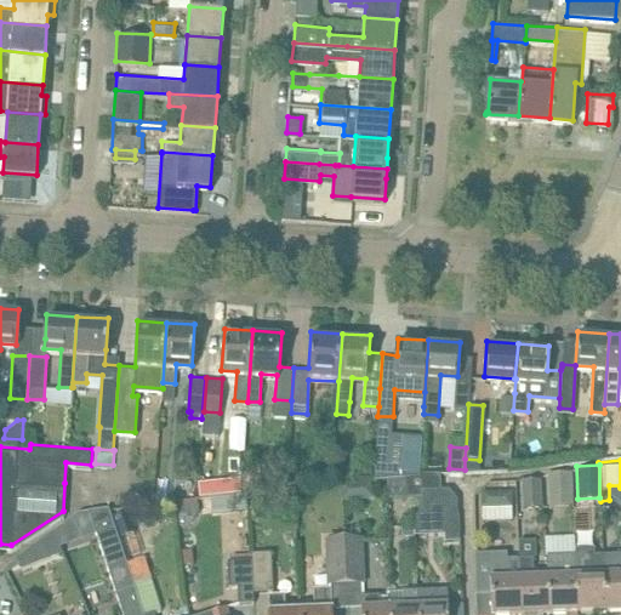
[(258,467),(244,470),(245,483),(261,480),(258,467)]
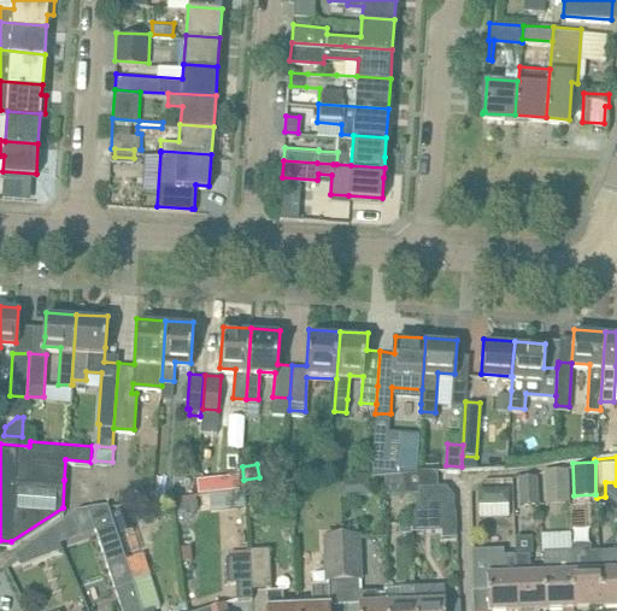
[(412,507),(412,527),(412,536),(423,535),(423,523),(427,523),(427,510),(454,509),(454,492),(446,482),(438,482),(438,466),(435,466),(418,465),(418,469),(418,481),(417,481),(418,504),(412,507)]
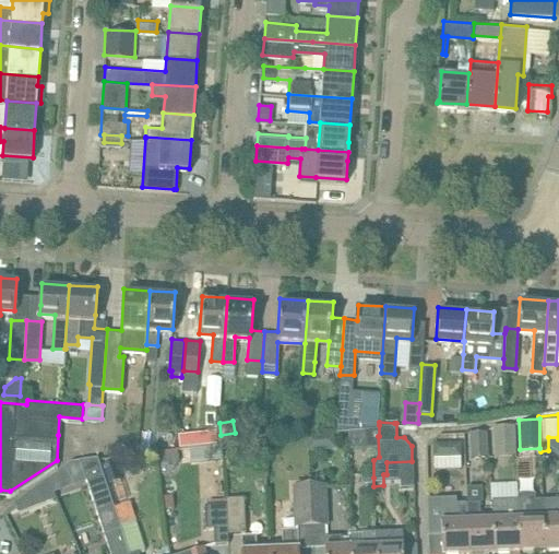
[(514,422),(492,422),(494,452),(515,452),(514,422)]
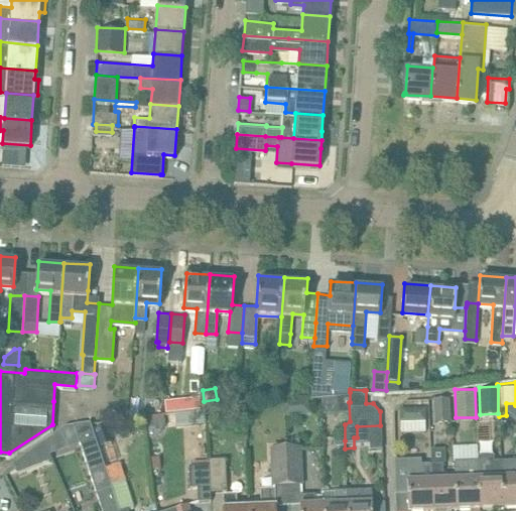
[(350,402),(350,392),(337,393),(323,394),(321,410),(343,409),(343,420),(340,420),(341,440),(345,440),(345,424),(350,421),(349,402),(350,402)]
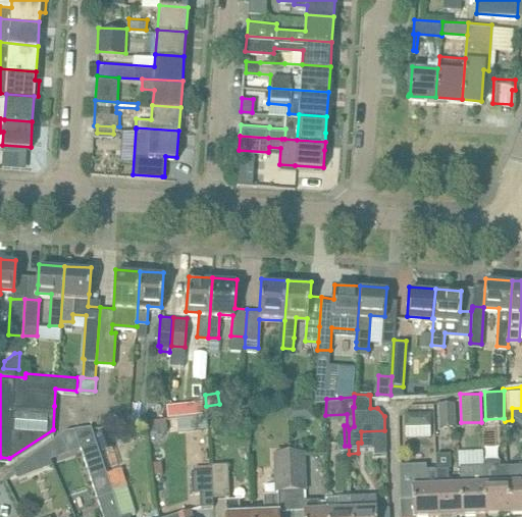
[(202,399),(187,401),(188,412),(203,411),(202,399)]
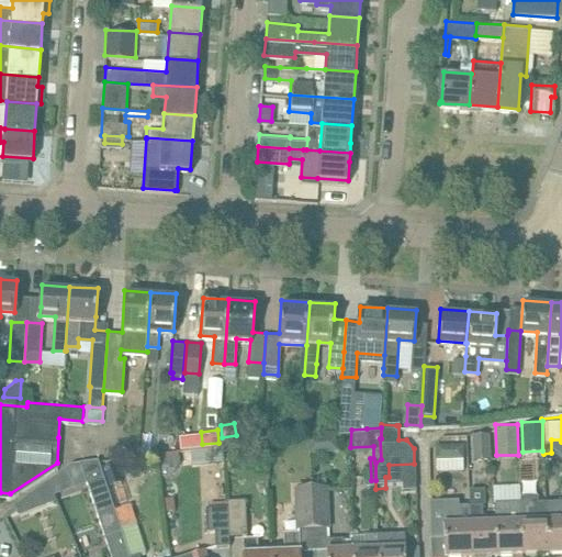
[(336,430),(307,433),(310,449),(337,446),(336,430)]
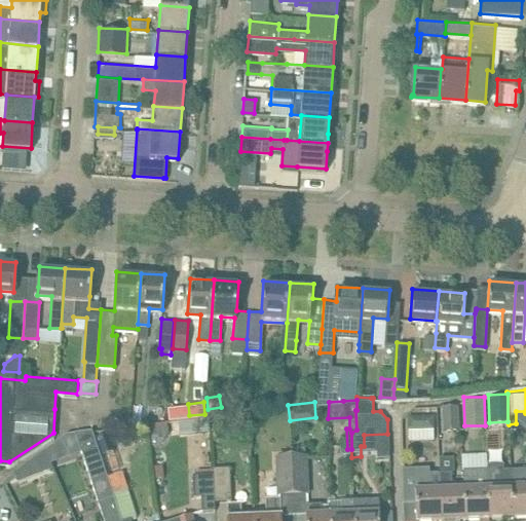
[(457,403),(442,404),(443,428),(459,426),(457,403)]
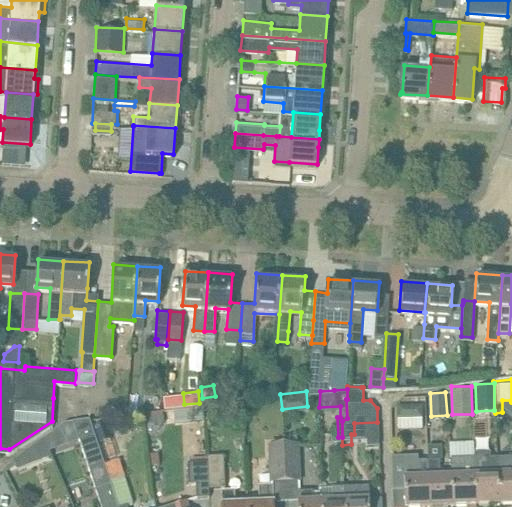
[(424,416),(424,401),(396,402),(396,417),(424,416)]
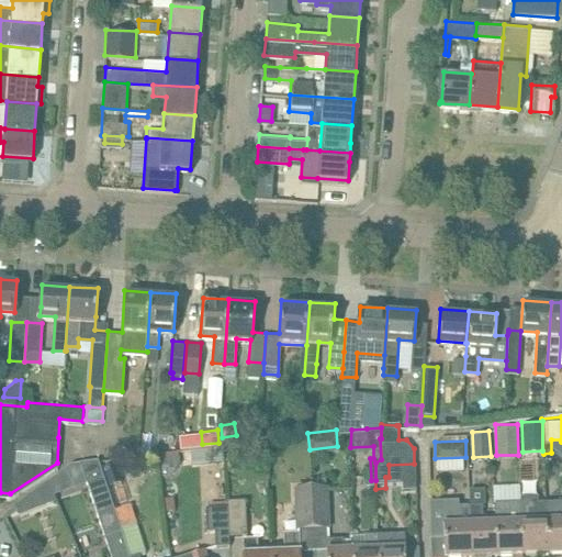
[(223,443),(205,445),(205,459),(224,457),(223,443)]
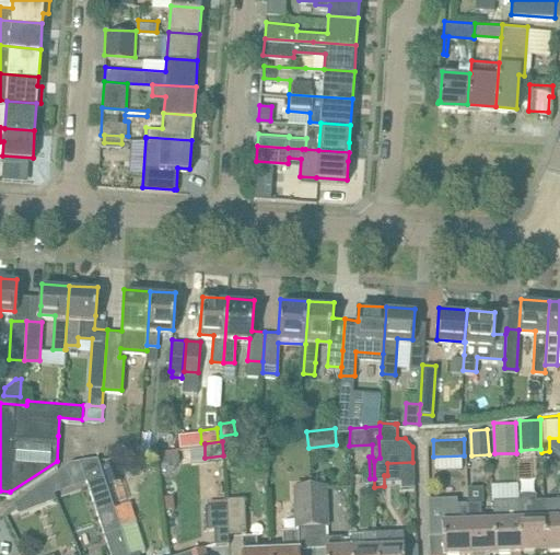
[(179,450),(160,452),(162,472),(171,471),(181,458),(179,450)]
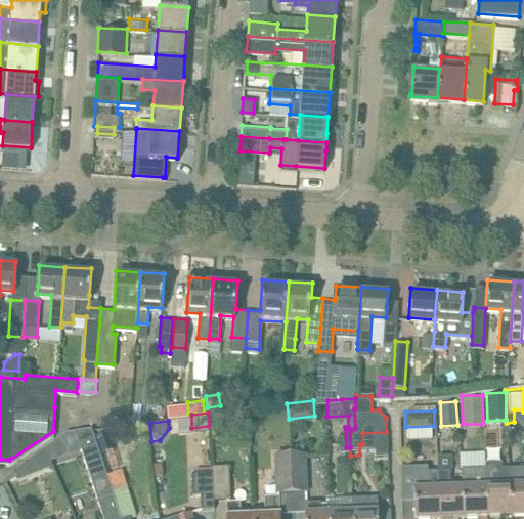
[(106,424),(93,425),(98,443),(113,441),(106,424)]
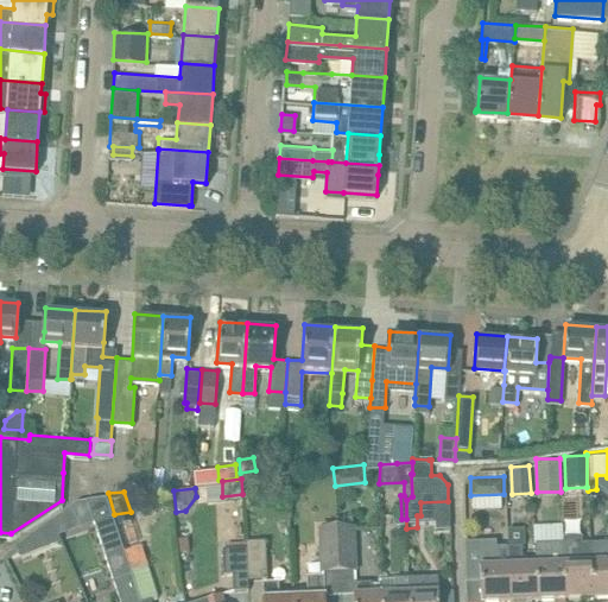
[(141,601),(141,600),(130,568),(106,494),(86,496),(87,500),(120,601),(141,601)]
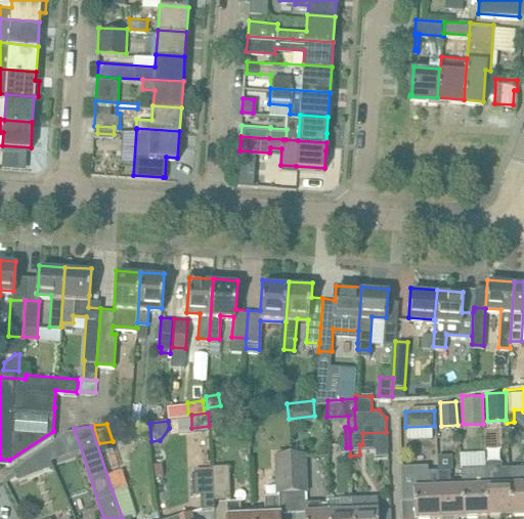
[(303,441),(290,442),(291,451),(293,489),(307,489),(305,450),(304,450),(303,441)]
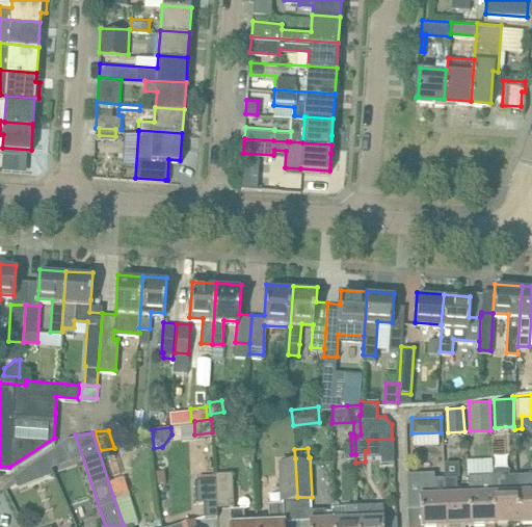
[(47,456),(34,463),(41,477),(53,472),(47,456)]
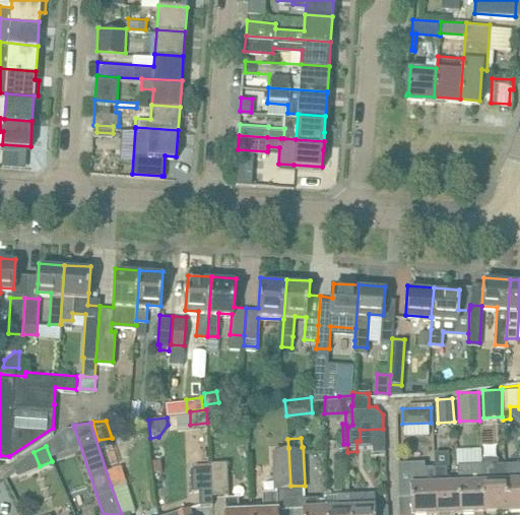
[(288,448),(272,448),(274,487),(277,487),(290,486),(288,448)]
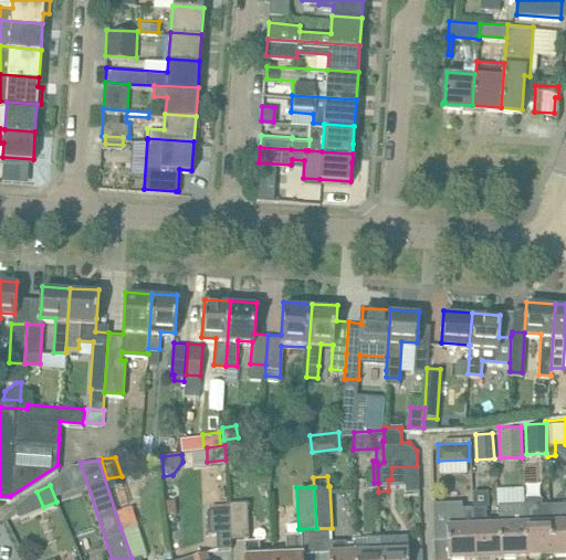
[(553,552),(551,518),(543,518),(542,495),(524,496),(524,500),(526,553),(553,552)]
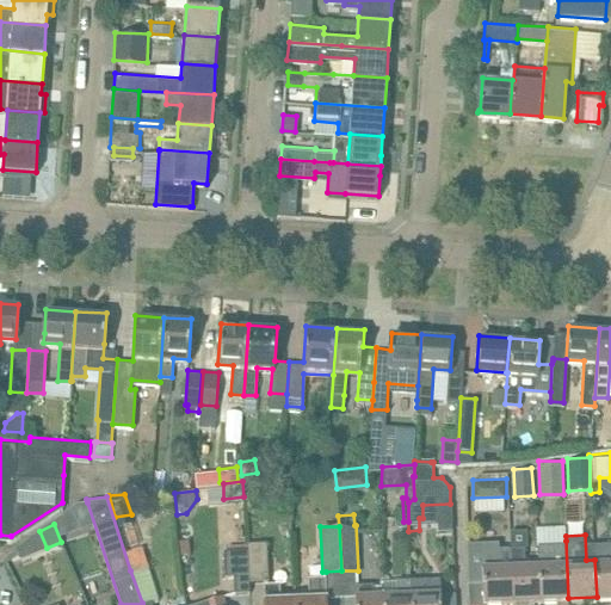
[(510,563),(510,562),(500,563),(499,538),(467,539),(469,581),(483,580),(483,600),(512,599),(511,563),(510,563)]
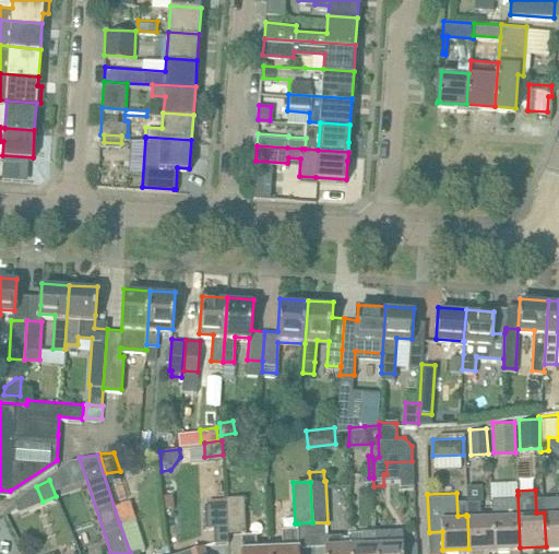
[(226,495),(228,530),(246,529),(245,494),(226,495)]
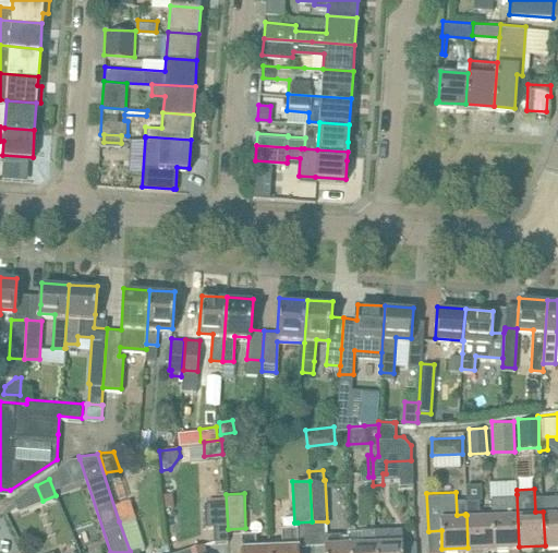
[(554,511),(543,512),(545,545),(557,544),(557,493),(553,494),(554,511)]
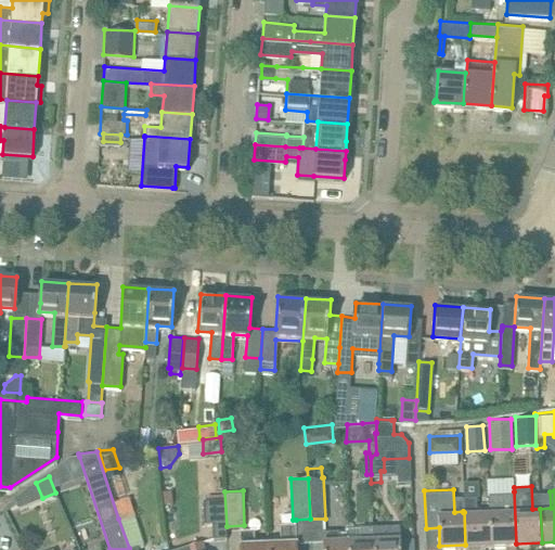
[(227,536),(227,526),(224,491),(207,493),(208,498),(204,498),(204,522),(213,522),(214,537),(227,536)]
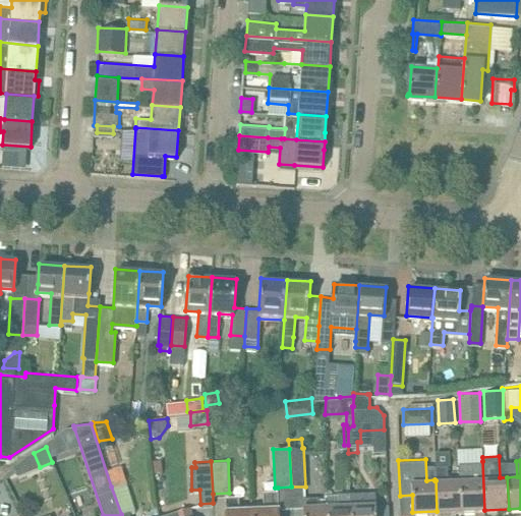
[(460,478),(458,479),(459,479),(461,511),(484,510),(482,461),(459,462),(460,478)]
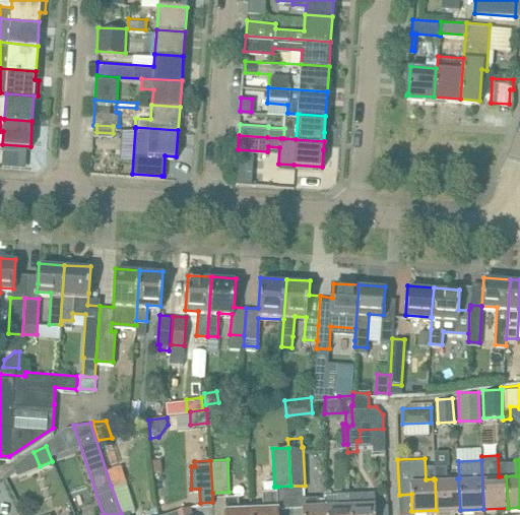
[(435,479),(436,510),(460,510),(458,478),(457,478),(447,478),(447,463),(435,464),(435,478),(434,478),(434,479),(435,479)]
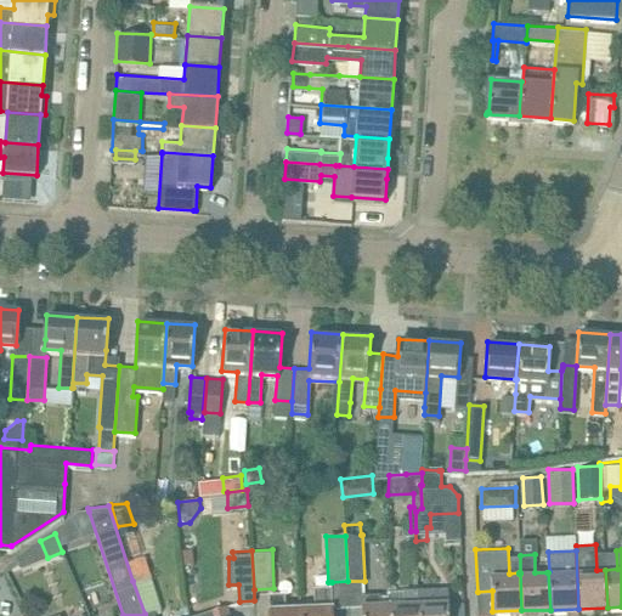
[(133,581),(145,614),(160,608),(150,575),(133,581)]
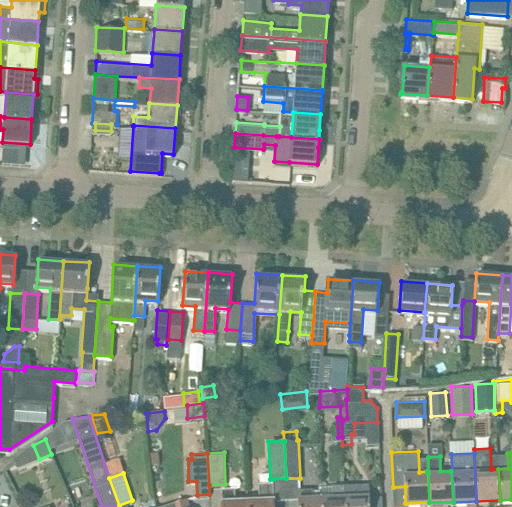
[(247,500),(247,506),(274,506),(274,499),(273,499),(273,482),(259,483),(259,499),(247,500)]
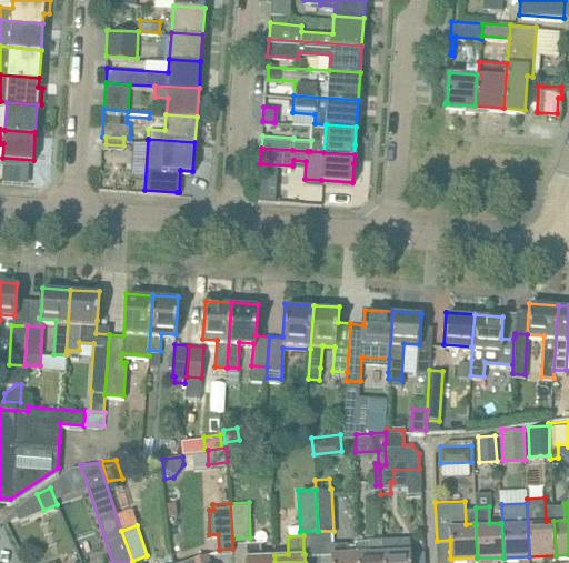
[(410,562),(410,535),(382,536),(383,562),(410,562)]
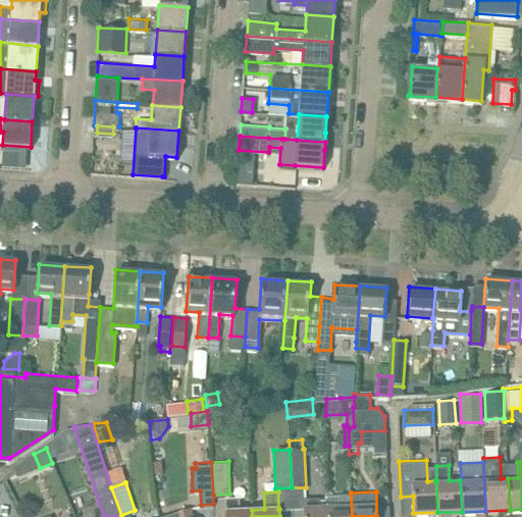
[(328,516),(352,516),(351,493),(338,494),(340,506),(328,506),(328,516)]
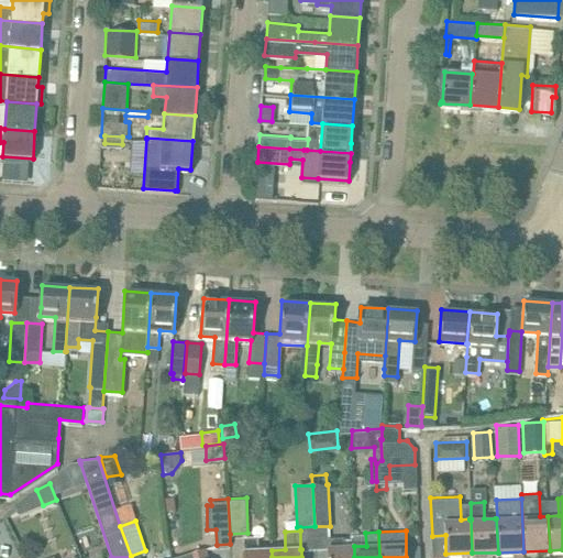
[(328,557),(354,557),(354,546),(343,547),(343,535),(328,536),(328,557)]
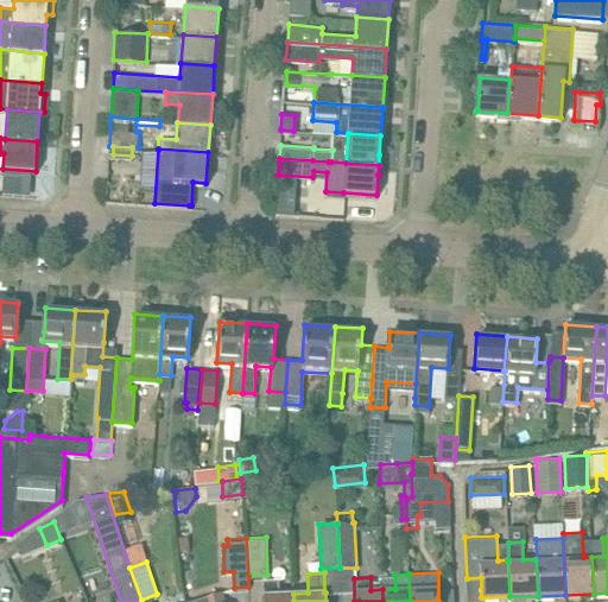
[(293,601),(293,594),(278,594),(278,580),(265,580),(265,595),(264,595),(264,601),(293,601)]
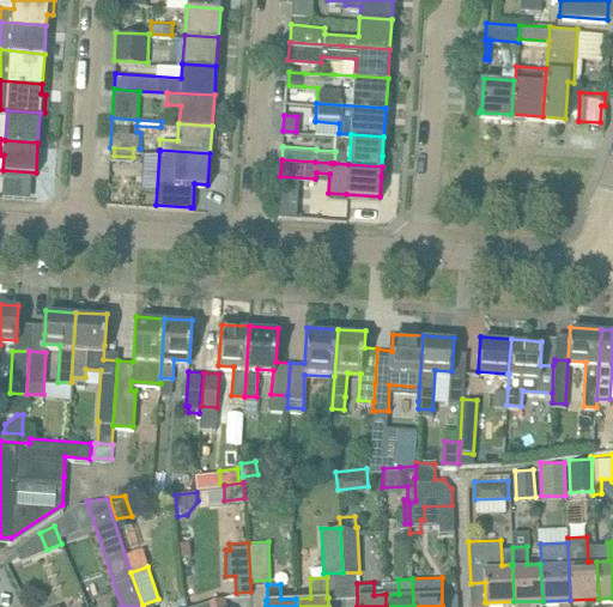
[(226,606),(224,596),(188,606),(187,606),(226,606)]
